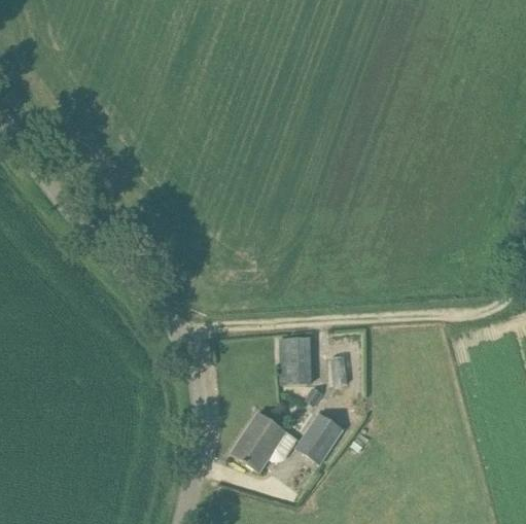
[(312,384),(311,337),(279,338),(280,385),(312,384)]
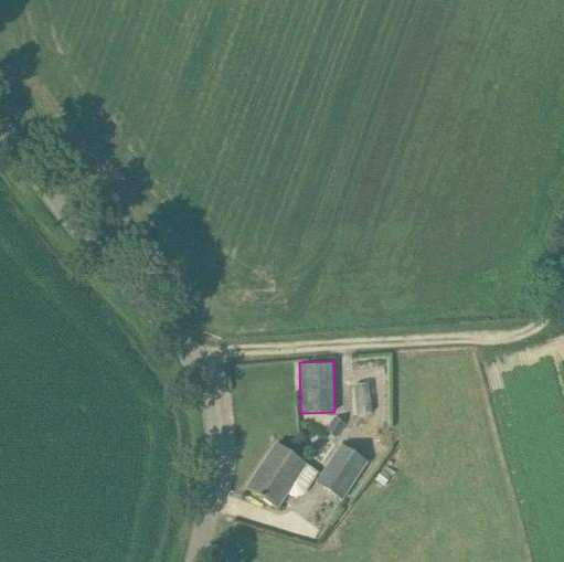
[(355,383),(358,406),(368,406),(366,383),(355,383)]
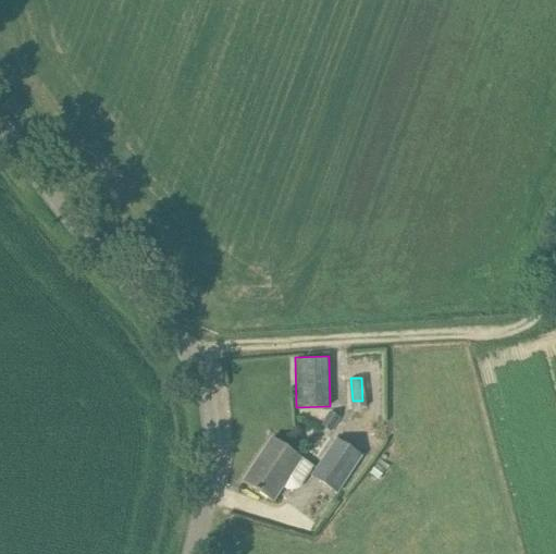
[(323,420),(333,427),(338,419),(329,413),(323,420)]
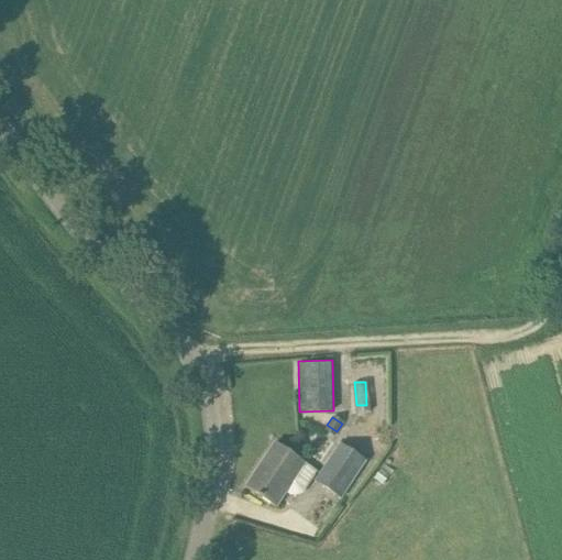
[(306,487),(318,468),(276,440),(246,485),(275,504),(293,479),(306,487)]
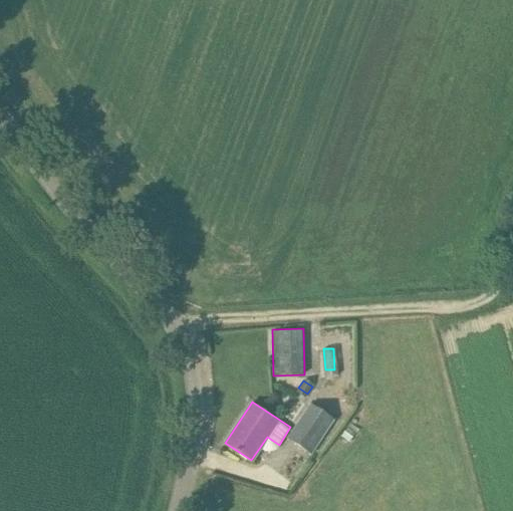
[(335,419),(310,403),(288,438),(312,454),(335,419)]
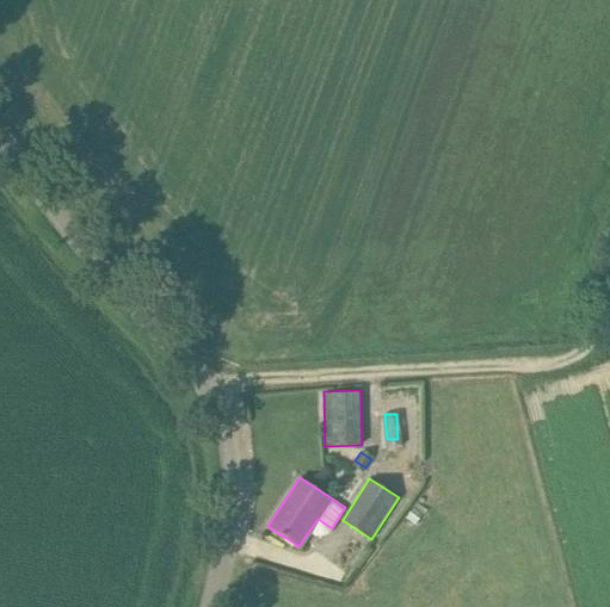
[(416,505),(407,515),(417,522),(424,513),(416,505)]
